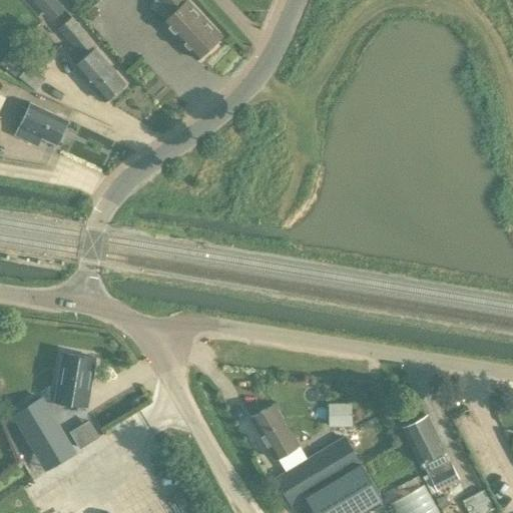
[(65,8),(57,0),(32,0),(33,0),(50,21),(65,8)]
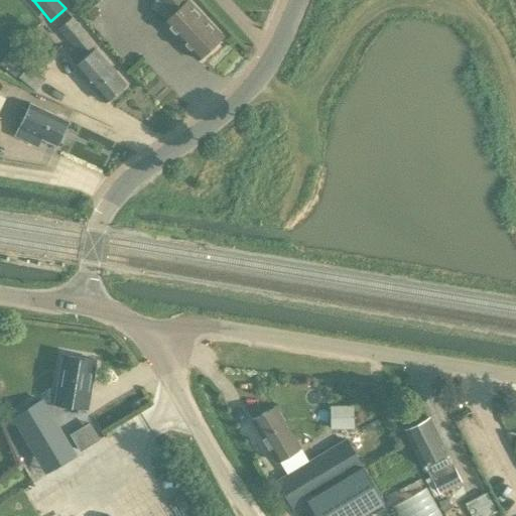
[(157,0),(171,14),(162,23),(172,33),(197,59),(222,34),(199,10),(200,9),(198,7),(189,0),(157,0)]
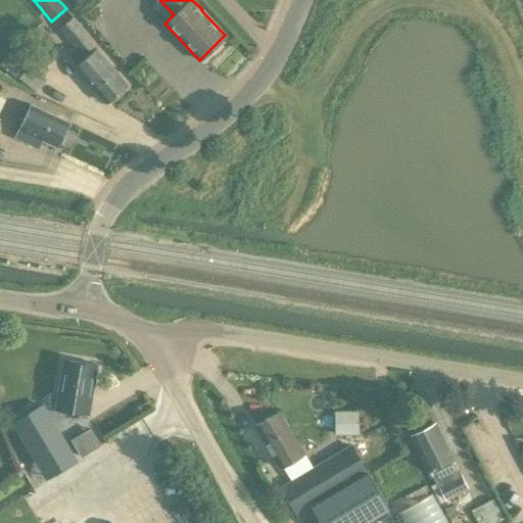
[(127,84),(97,49),(99,47),(74,16),(58,30),(85,59),(75,67),(105,103),(127,84)]
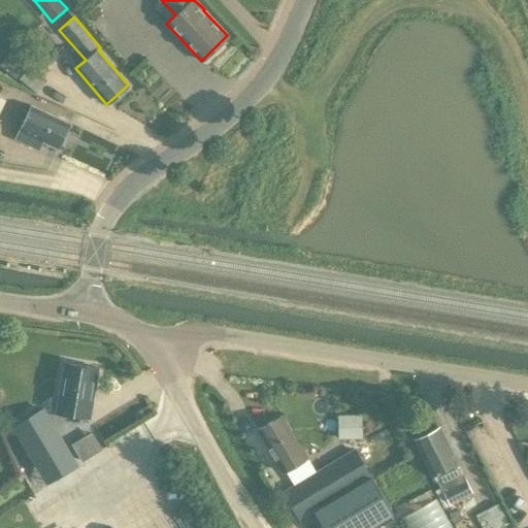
[(1,65),(17,77),(29,63),(12,51),(1,65)]
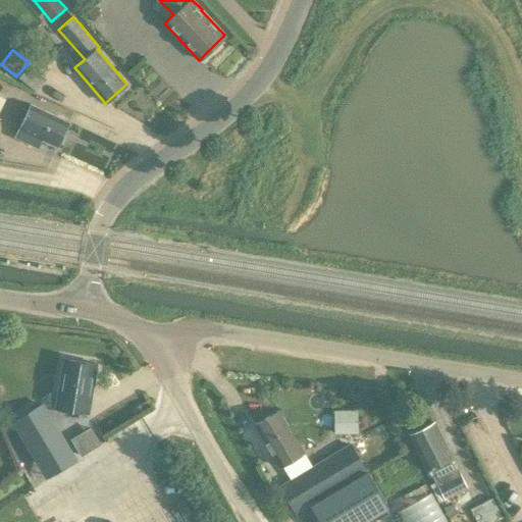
[(36,92),(37,91),(46,80),(29,65),(18,77),(36,92)]
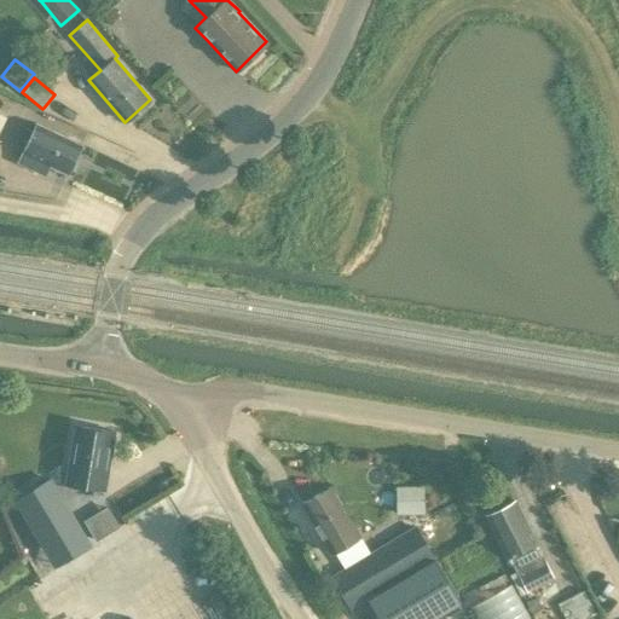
[(35,123),(17,163),(46,177),(50,166),(68,174),(81,145),(35,123)]
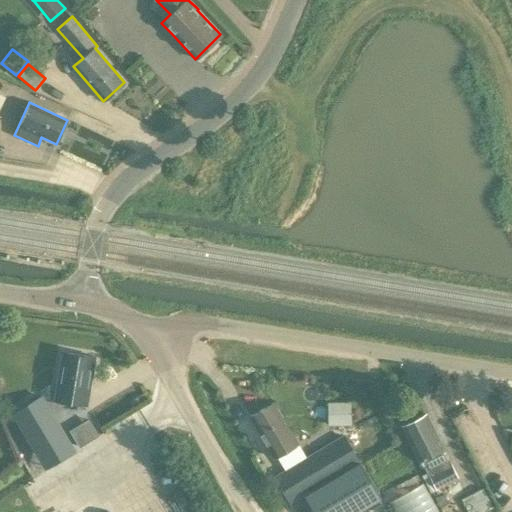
[(96,357),(62,351),(53,399),(64,401),(63,406),(76,409),(77,403),(87,405),(96,357)]
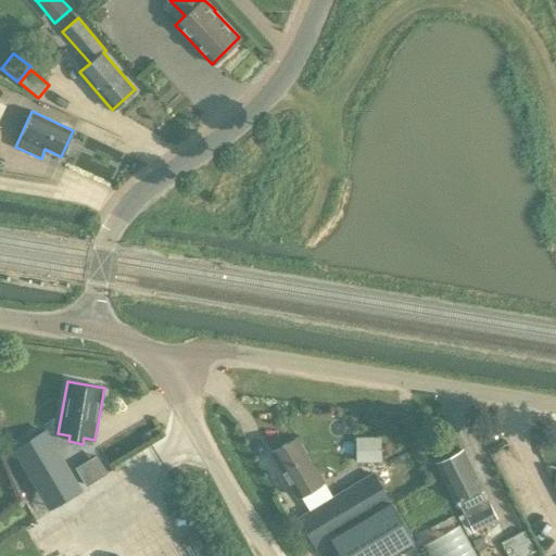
[(46,428),(12,449),(41,497),(74,479),(46,428)]
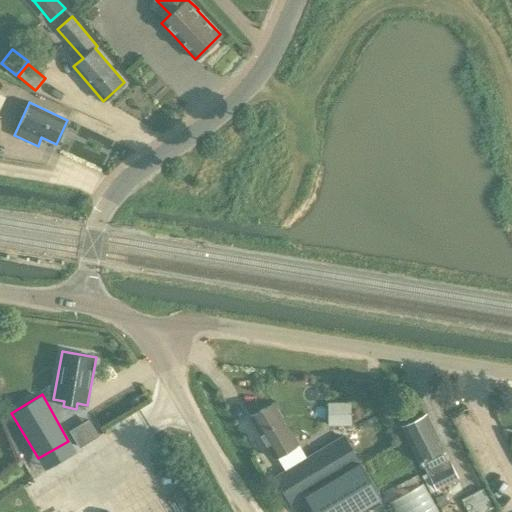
[(277,456),(286,471),(305,459),(296,444),(298,443),(273,403),(249,417),(274,458),(277,456)]
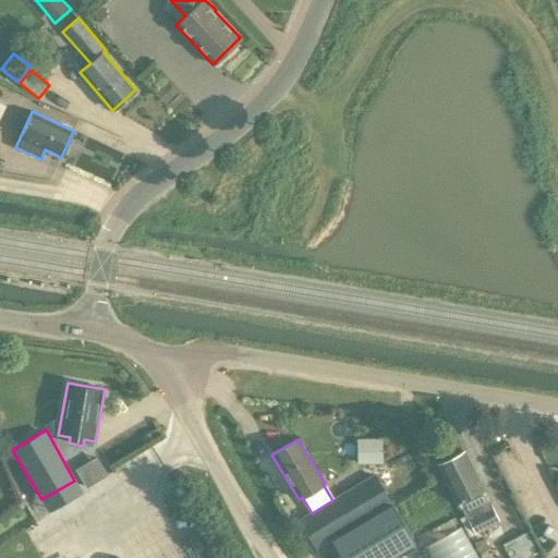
[(362,464),(381,463),(380,439),(361,440),(362,464)]
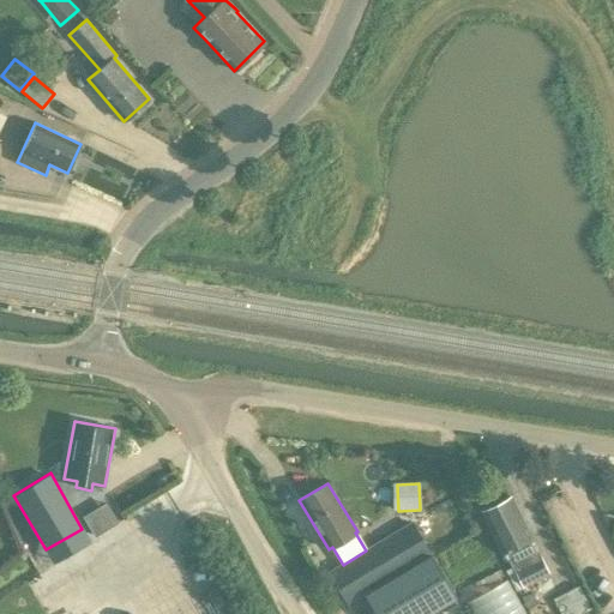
[(523,588),(549,575),(540,555),(537,557),(529,541),(531,539),(511,497),(481,512),(501,554),(505,561),(509,560),(513,569),(523,588)]
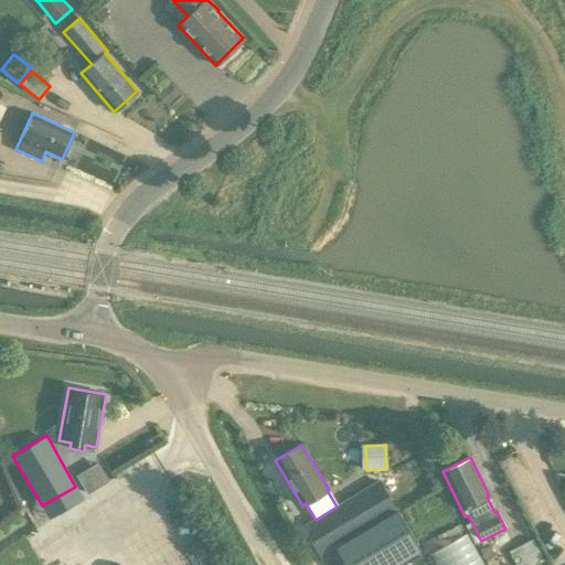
[(337,507),(316,520),(304,526),(319,553),(395,509),(380,482),(337,507)]
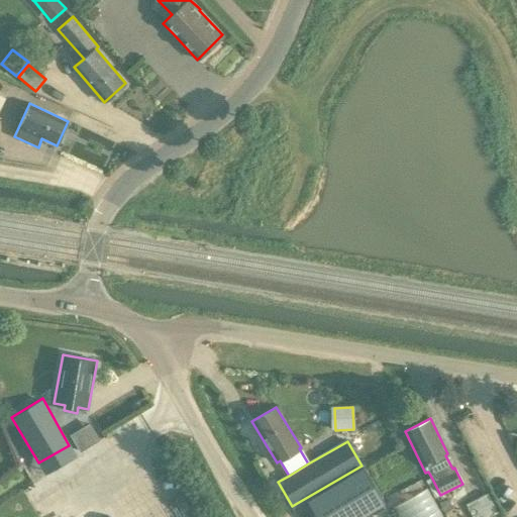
[(320,516),(360,516),(384,503),(363,468),(343,480),(310,500),(320,516)]
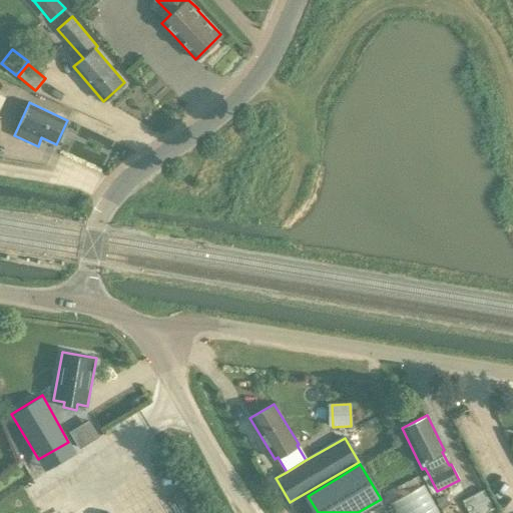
[(395,497),(402,512),(442,512),(428,481),(395,497)]
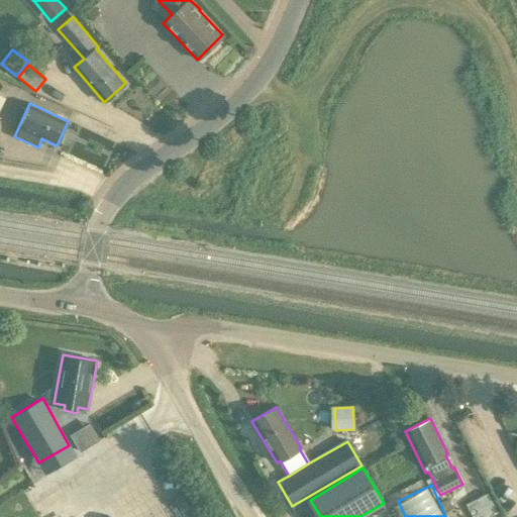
[(474,516),(483,516),(498,511),(490,492),(468,501),(474,516)]
